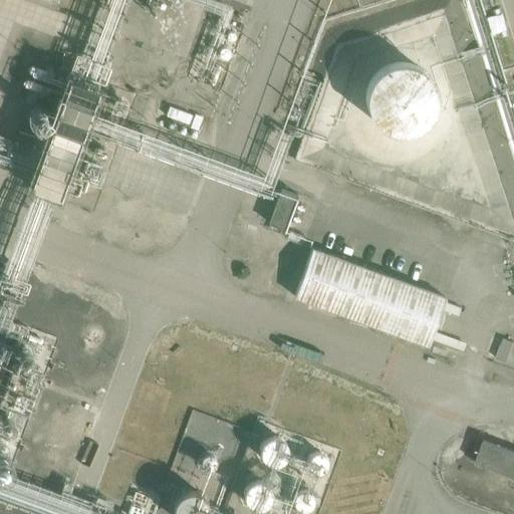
[(435,95),(435,94),(434,87),(433,81),(430,75),(425,70),(419,65),(415,62),(409,60),(402,59),(394,59),(388,60),(381,63),(375,67),(371,72),(366,79),(364,86),(363,93),(363,100),(365,106),(368,112),(372,118),(377,123),(382,126),(391,130),(398,131),(406,130),(412,129),(418,124),(423,121),(428,115),(432,109),(434,101),(435,95)]
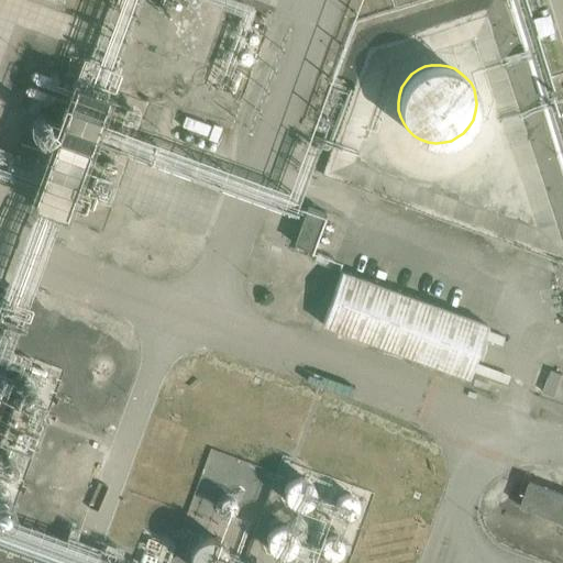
[(106,95),(73,83),(30,200),(63,212),(106,95)]
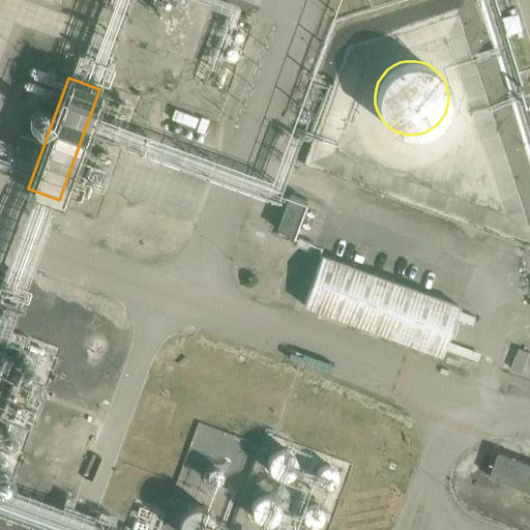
[(0,156),(9,160),(15,146),(0,140),(0,156)]
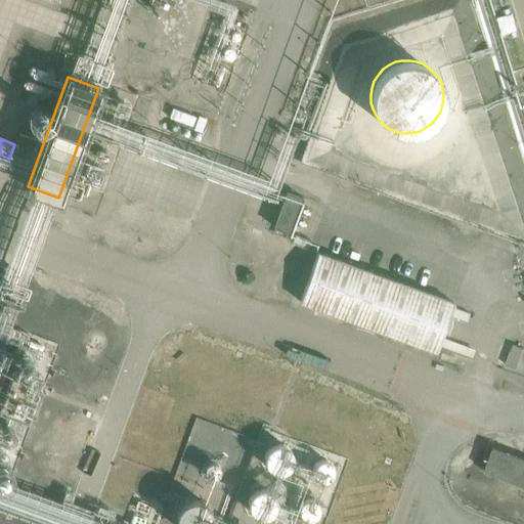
[(303,199),(286,192),(272,228),(290,234),(303,199)]
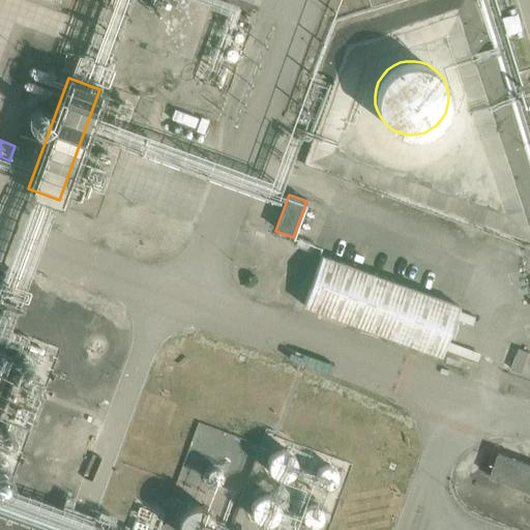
[(321,257),(308,291),(302,307),(441,358),(460,306),(321,257)]
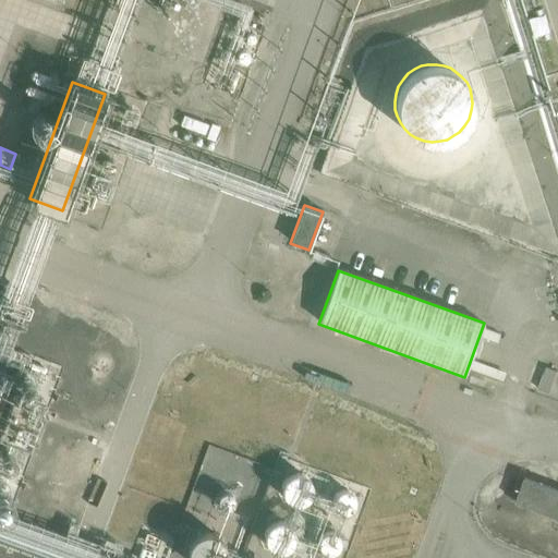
[(557,490),(525,478),(517,504),(557,518),(557,490)]
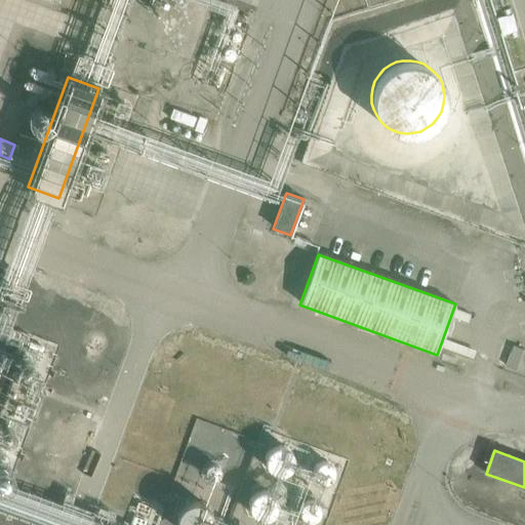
[(300,462),(300,461),(299,458),(297,454),(294,452),(290,451),(285,451),(282,453),(279,457),(278,461),(279,467),(281,470),(285,472),(288,473),(293,473),(296,471),(299,466),(300,462)]
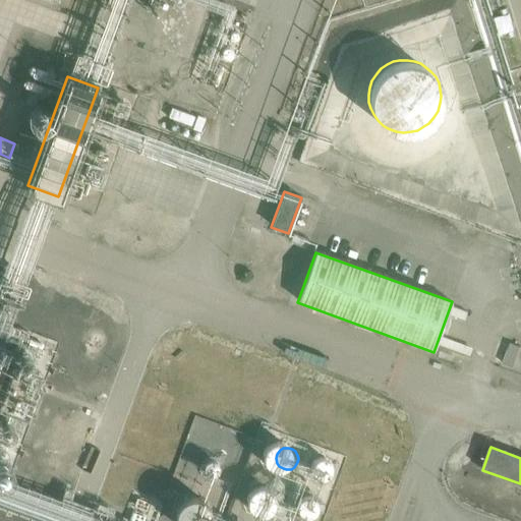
[(328,470),(328,469),(328,465),(326,462),(322,459),(317,458),(313,459),(309,462),(307,465),(306,469),(306,472),(309,476),(311,478),(316,480),(321,479),(325,477),(327,475),(328,470)]
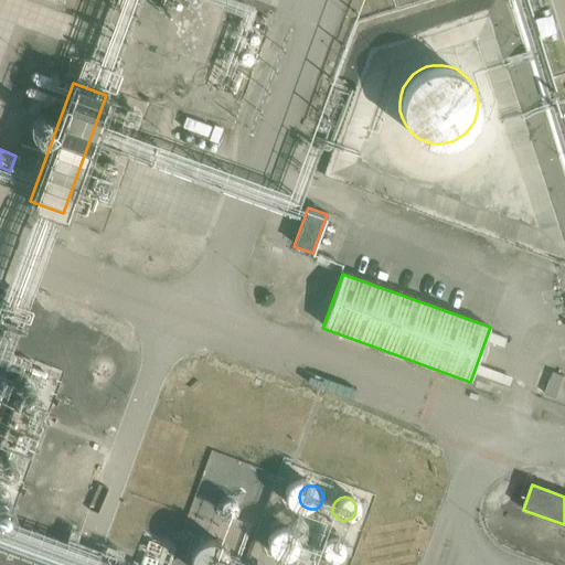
[(306,542),(305,536),(302,533),(297,530),(294,530),(288,531),(286,534),(283,537),(283,542),(284,546),(286,550),(290,553),(295,553),(299,553),(302,550),(305,546),(306,542)]
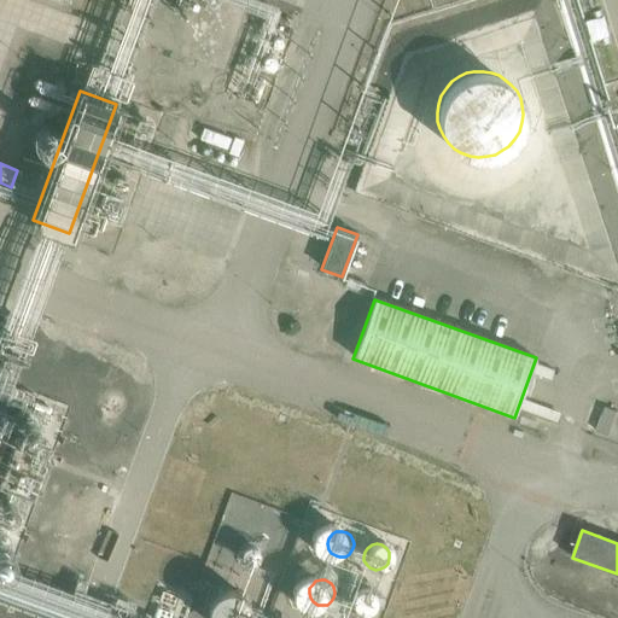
[(375,608),(374,604),(372,600),(368,596),(363,595),(359,595),(355,598),(351,601),(349,606),(350,612),(351,616),(354,617),(369,617),(372,617),(374,613),(375,608)]
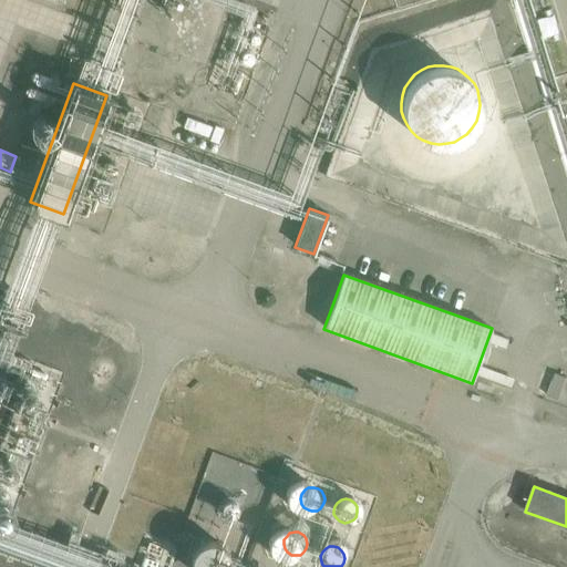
[(239,566),(239,564),(236,558),(229,554),(224,553),(217,554),(212,557),(207,563),(206,566),(239,566)]
